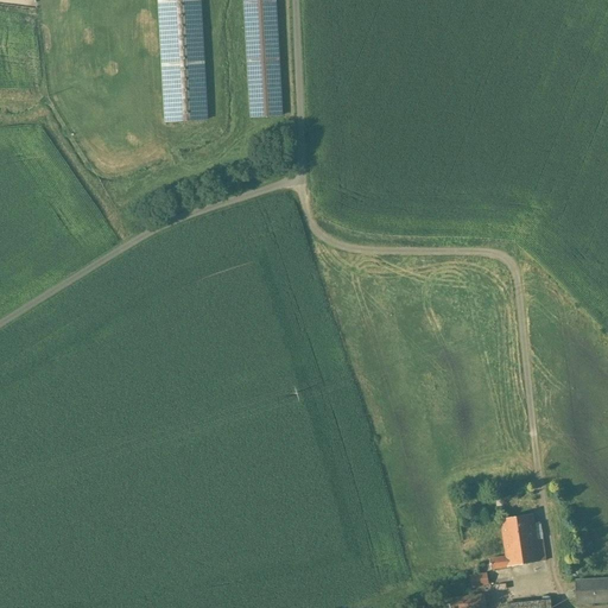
[(159,0),(166,122),(204,121),(197,0),(159,0)]
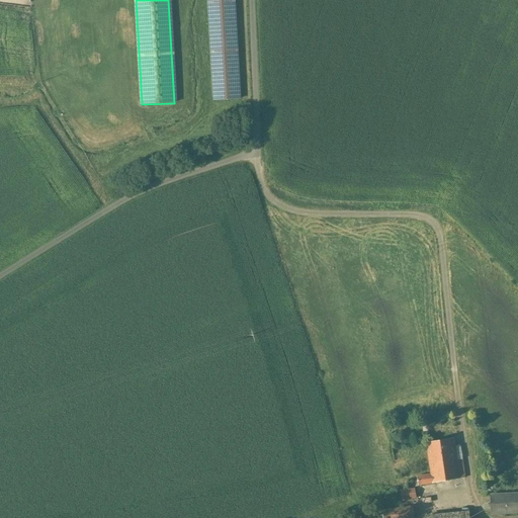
[(233,0),(208,0),(214,100),(239,99),(233,0)]
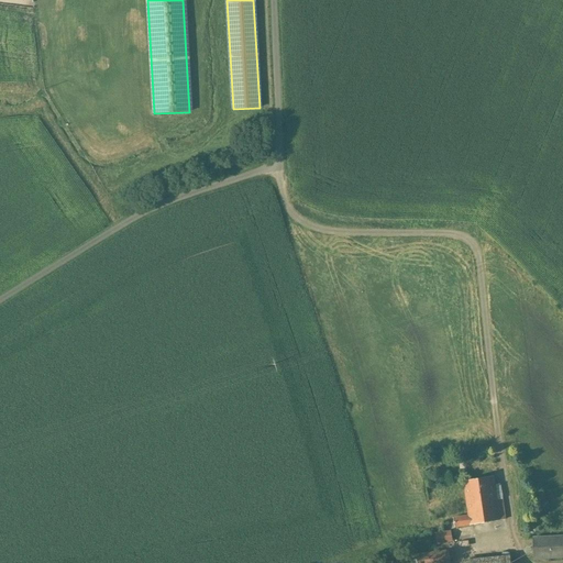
[(494,477),(464,483),(470,516),(471,525),(500,520),(497,500),(496,490),(494,477)]
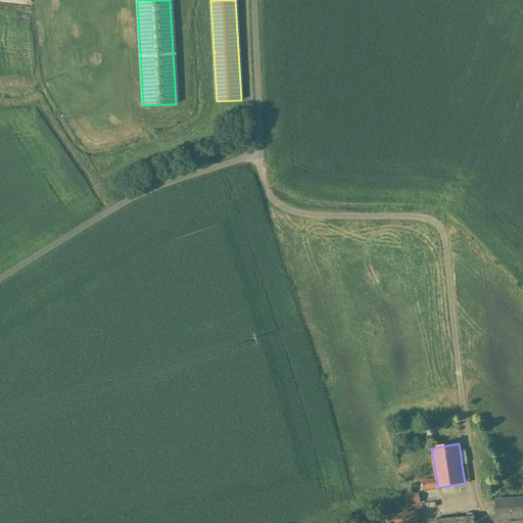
[(467,464),(462,465),(465,483),(470,482),(467,464)]
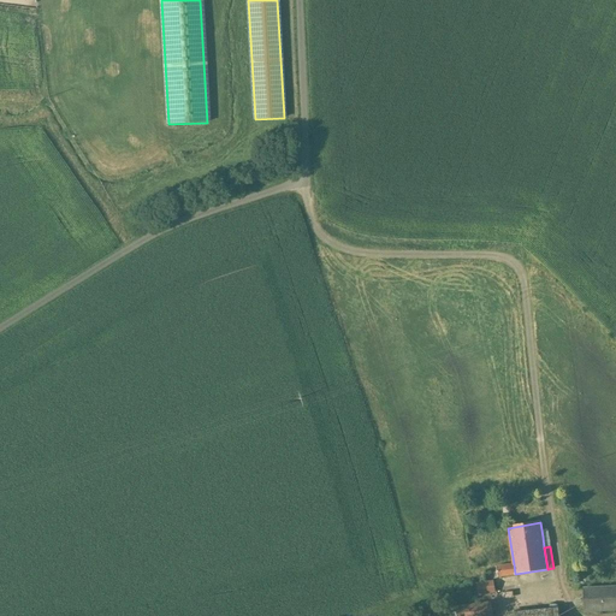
[(514,564),(496,567),(497,576),(515,574),(514,564)]
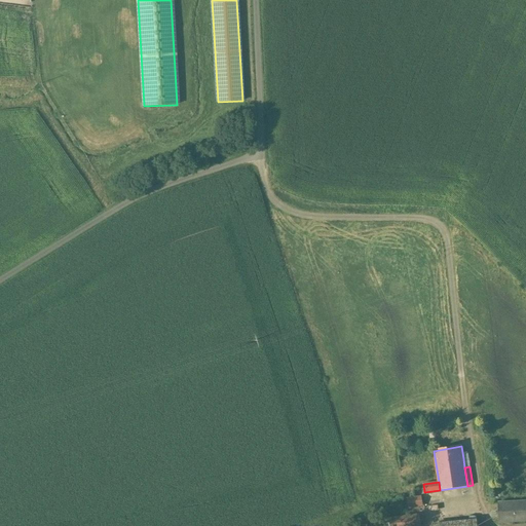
[(421,496),(406,499),(408,508),(423,505),(421,496)]
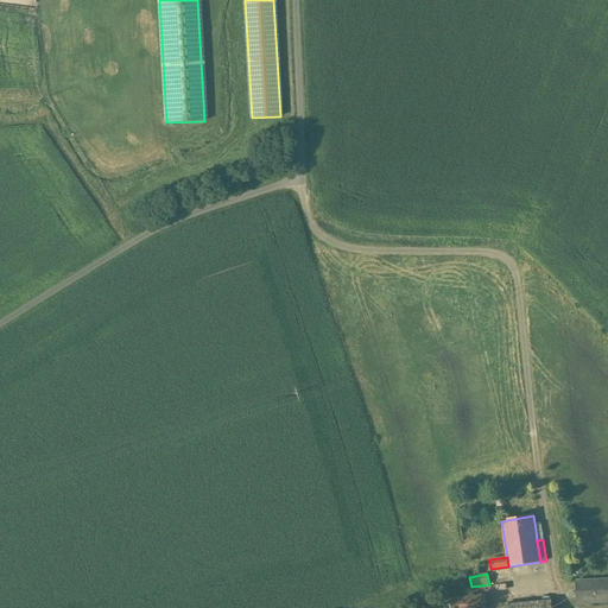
[(607,580),(575,582),(576,603),(607,601),(607,580)]
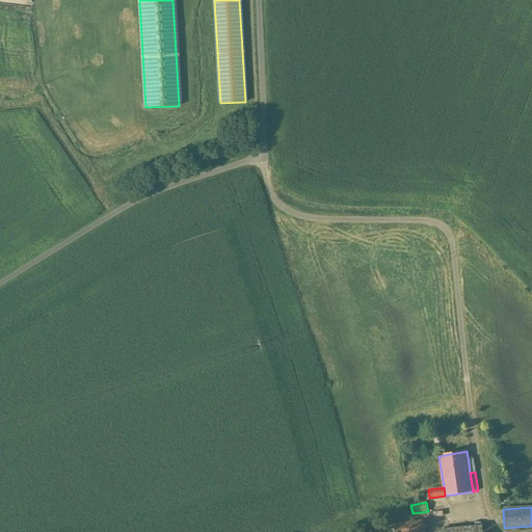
[(414,522),(392,524),(393,531),(424,531),(423,520),(414,522)]
